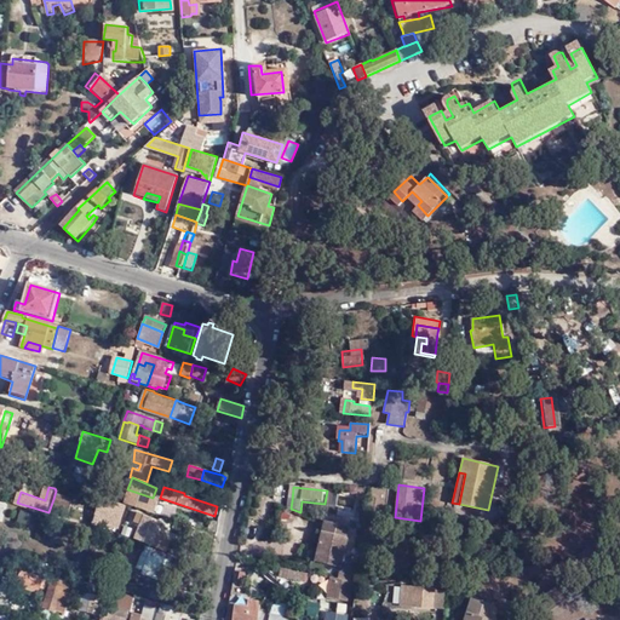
[(153,498),(149,497),(127,489),(124,504),(131,506),(144,510),(148,511),(153,498)]
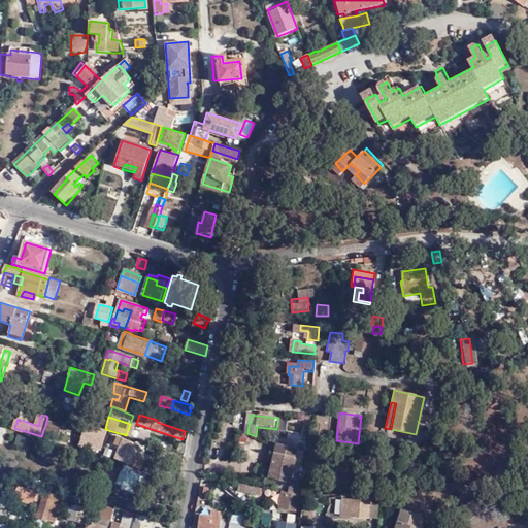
[(63,423),(50,420),(44,434),(59,438),(63,423)]
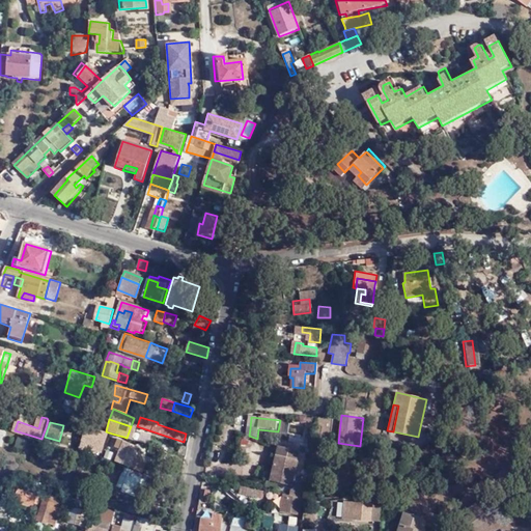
[(136,428),(131,426),(127,438),(132,440),(136,428)]
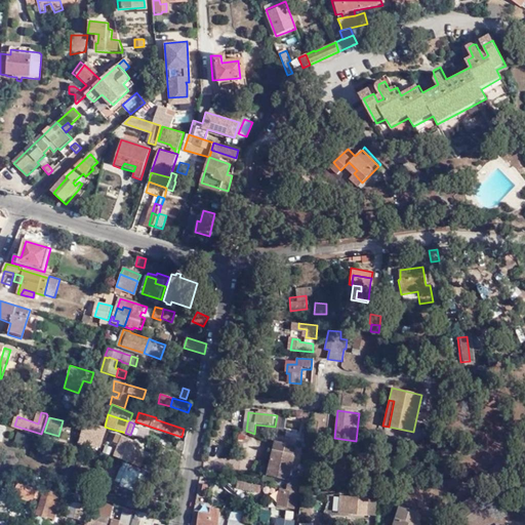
[(87,422),(85,430),(96,434),(94,440),(93,445),(102,447),(108,429),(87,422)]
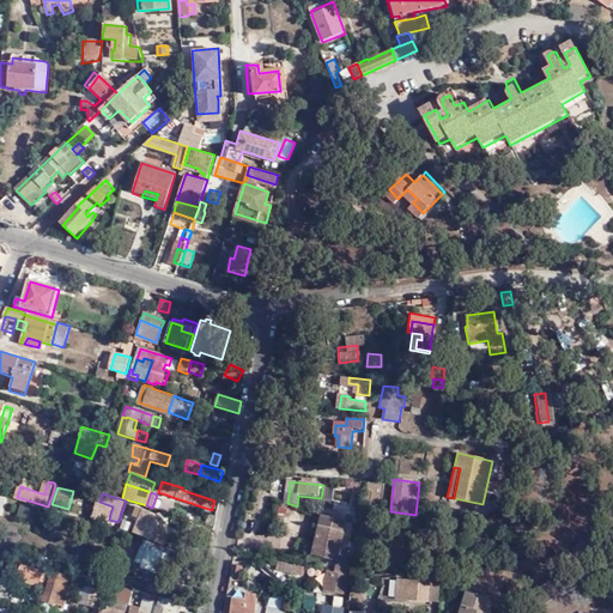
[(97,509),(110,514),(113,507),(99,502),(97,509)]
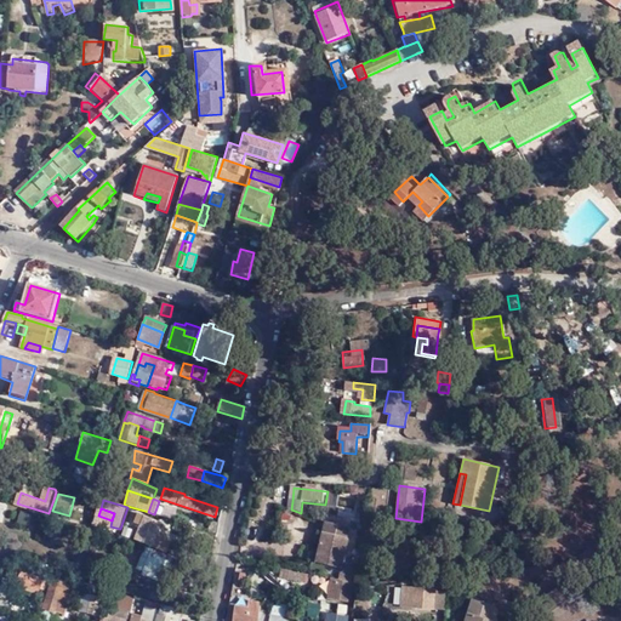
[(29,524),(33,513),(22,510),(18,520),(29,524)]
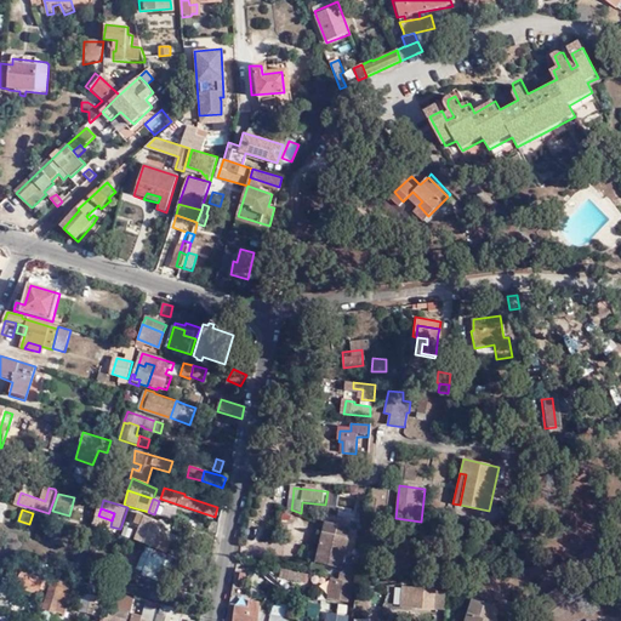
[(166,510),(164,517),(175,520),(177,512),(166,510)]
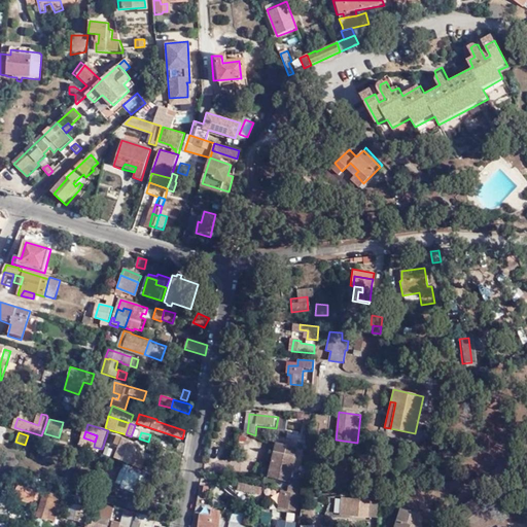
[(133,442),(124,436),(119,446),(128,450),(123,460),(130,463),(134,454),(138,445),(133,442)]
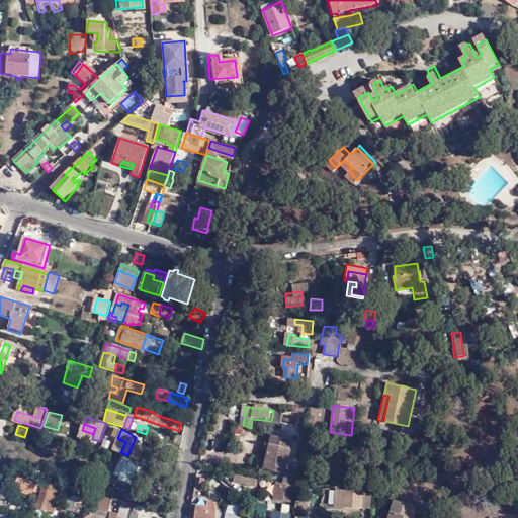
[(81,435),(92,439),(93,434),(82,430),(81,435)]
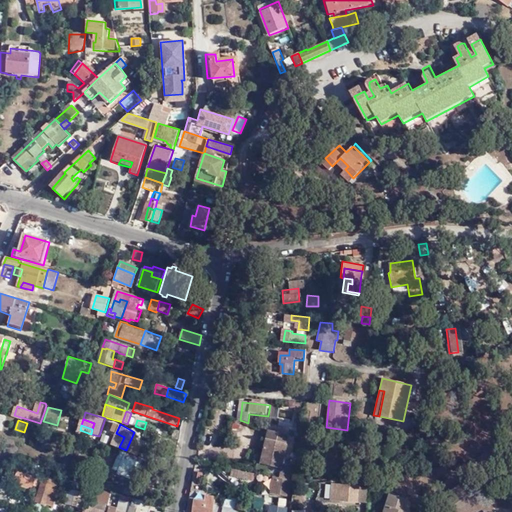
[(289,435),(268,431),(261,464),(283,468),(288,445),(287,445),(289,435)]
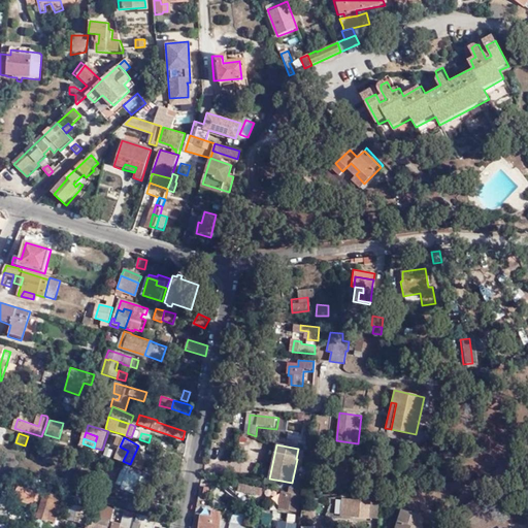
[(134,455),(130,464),(138,467),(142,458),(134,455)]
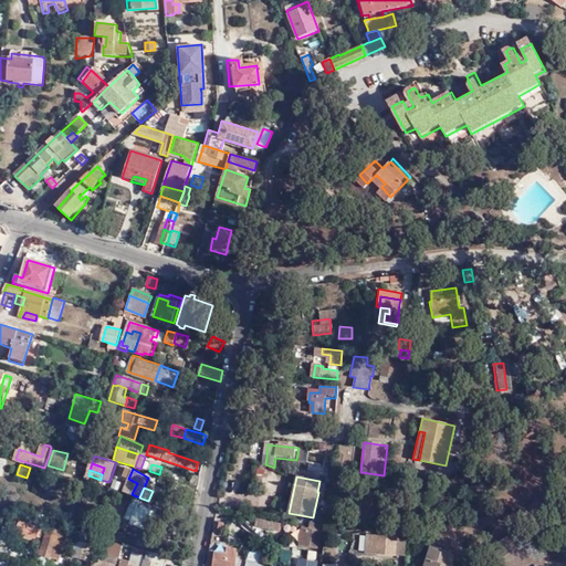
[(386,507),(388,493),(379,492),(377,506),(386,507)]
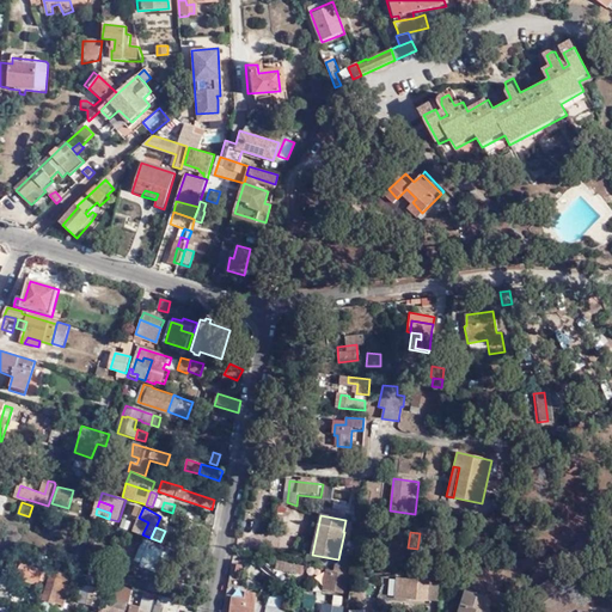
[(166,549),(150,542),(147,546),(142,544),(140,550),(146,552),(144,557),(165,567),(169,557),(171,551),(166,549)]
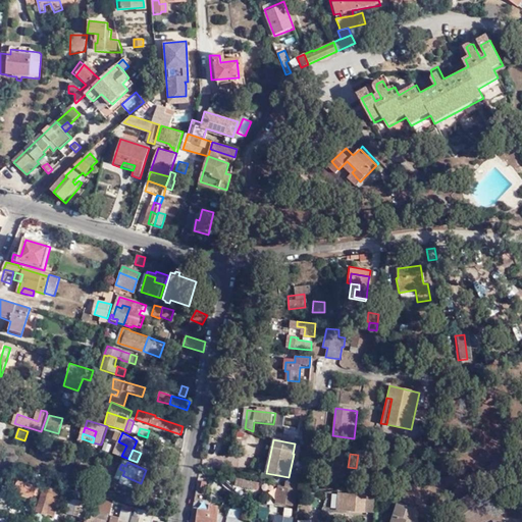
[(285,488),(299,491),(301,480),(289,477),(285,488)]
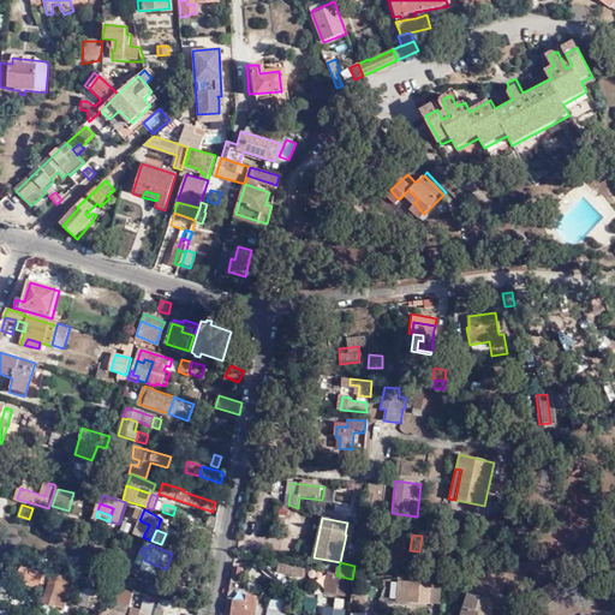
[(303,578),(304,571),(280,566),(279,573),(303,578)]
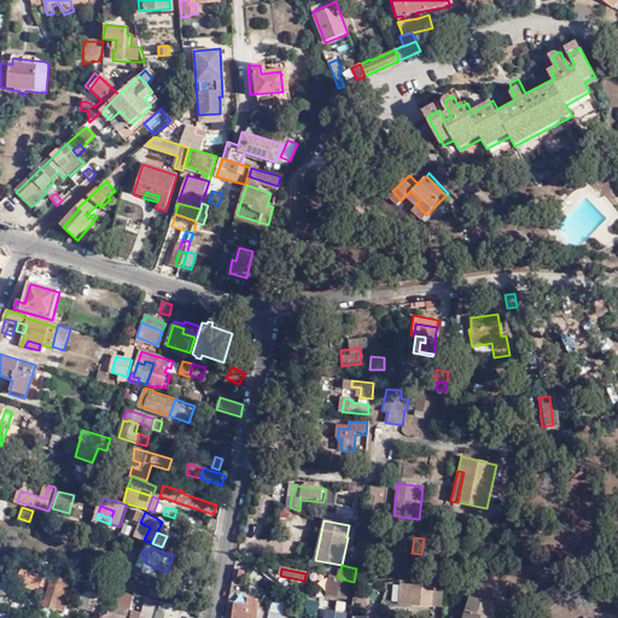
[(39,592),(41,586),(47,588),(50,579),(25,570),(22,578),(27,581),(24,586),(39,592)]
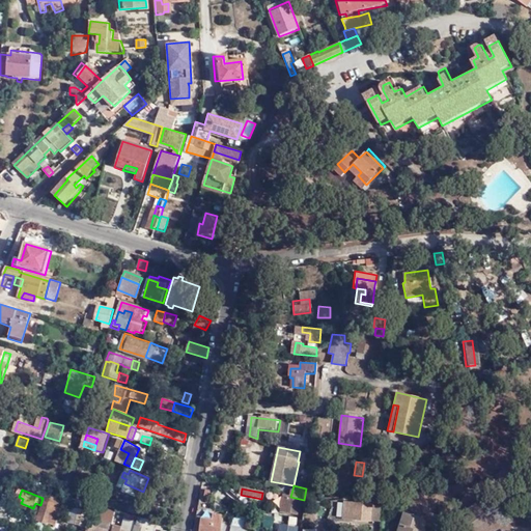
[(63,500),(47,495),(36,521),(55,527),(63,500)]
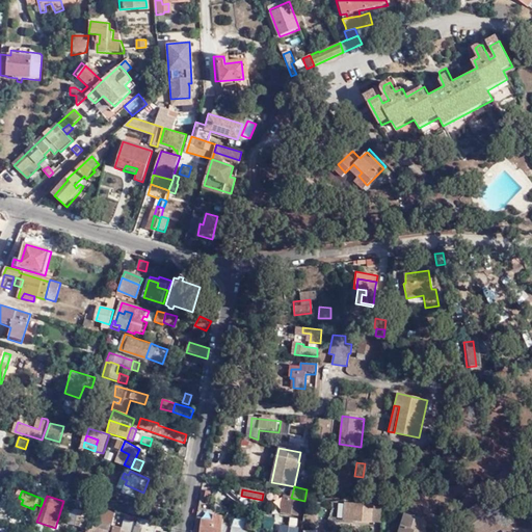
[(304,501),(284,496),(280,513),(301,517),(304,501)]
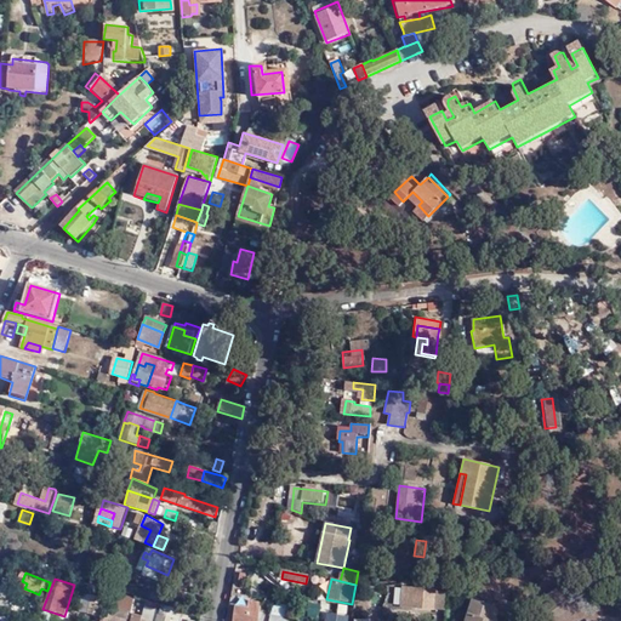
[(414,608),(415,590),(404,588),(403,608),(414,608)]
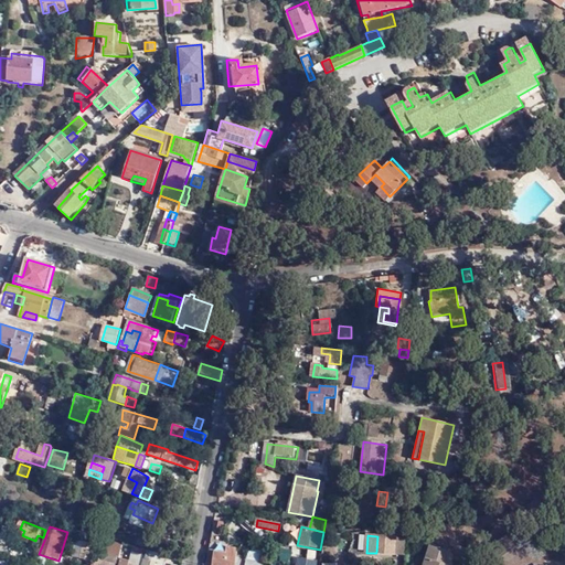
[(397,536),(377,536),(376,553),(396,554),(397,536)]
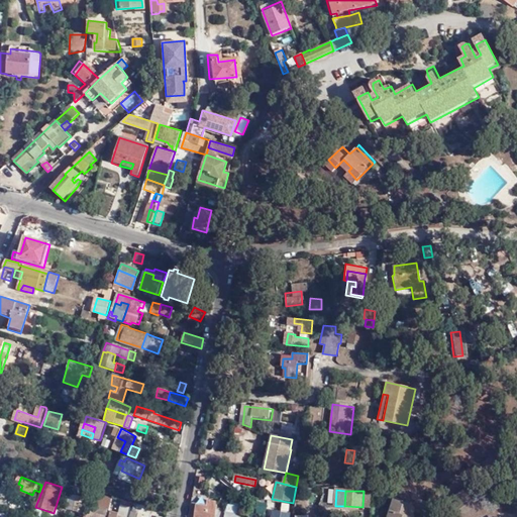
[(372,492),(364,491),(363,507),(371,508),(372,492)]
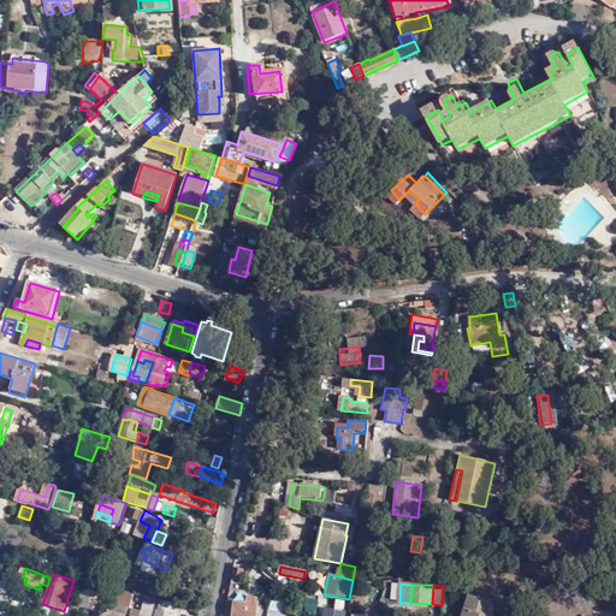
[(101,592),(94,590),(89,608),(98,609),(101,592)]
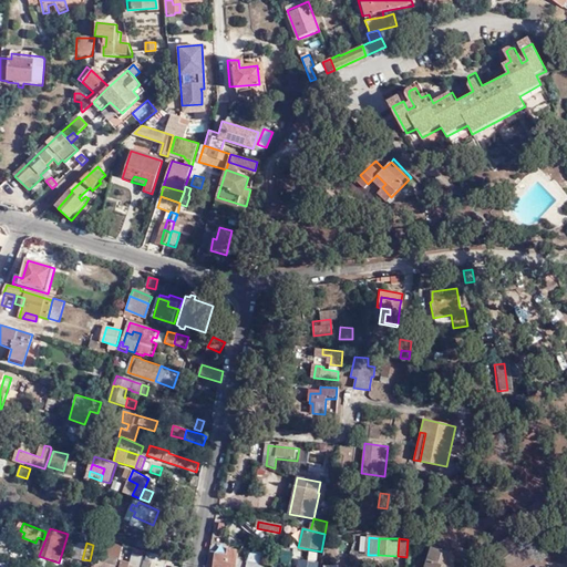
[(264,566),(265,565),(237,559),(238,552),(227,550),(226,555),(215,554),(213,566),(264,566)]
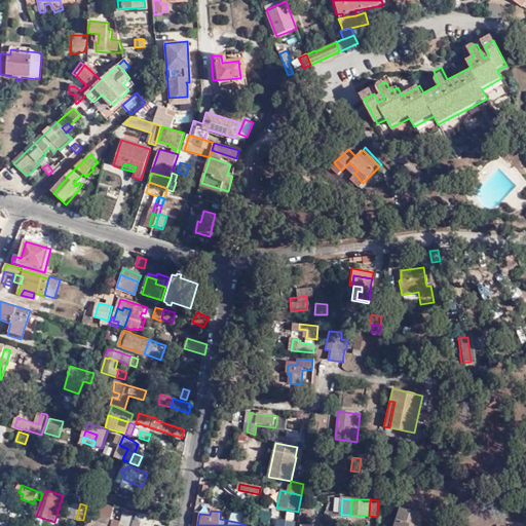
[(416,525),(417,522),(415,522),(417,514),(404,511),(399,525),(416,525)]
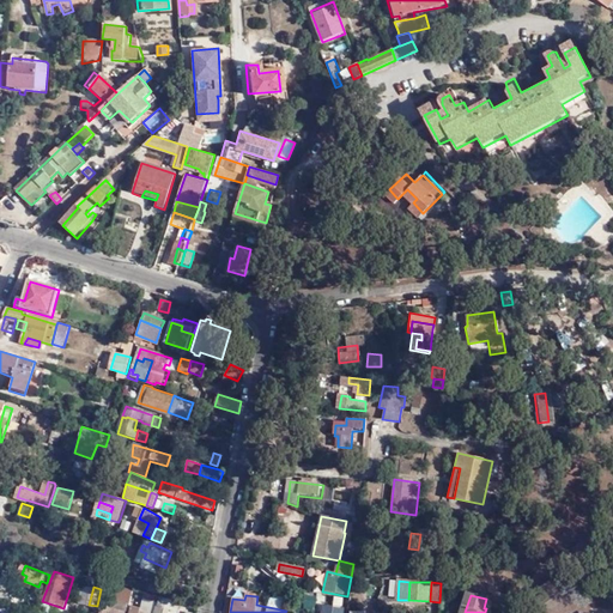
[(161,598),(158,605),(156,612),(168,612),(170,608),(176,610),(178,604),(161,598)]
